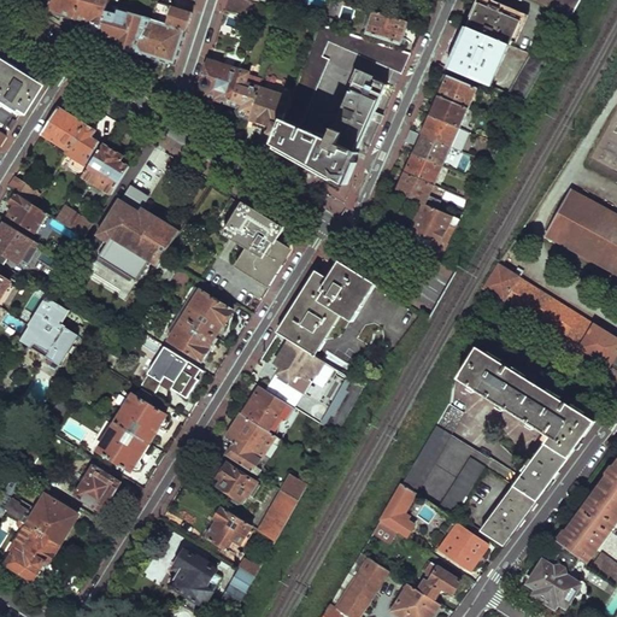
[(80,0),(51,0),(48,9),(75,18),(80,0)]
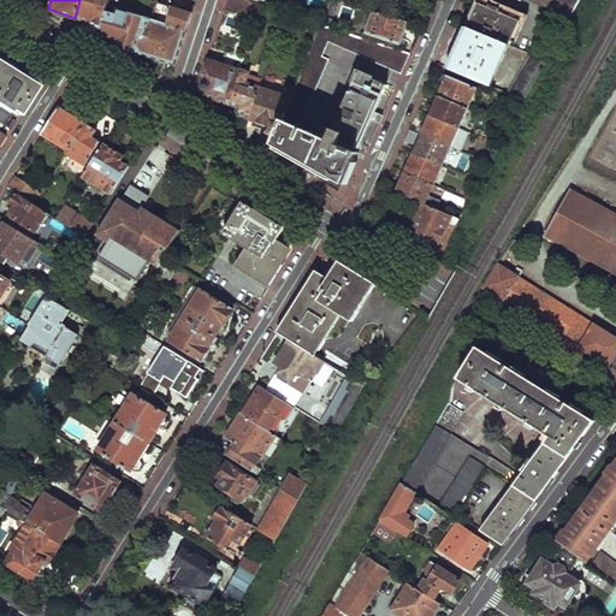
[(80,0),(75,18),(92,23),(88,33),(99,35),(106,11),(108,0),(80,0)]
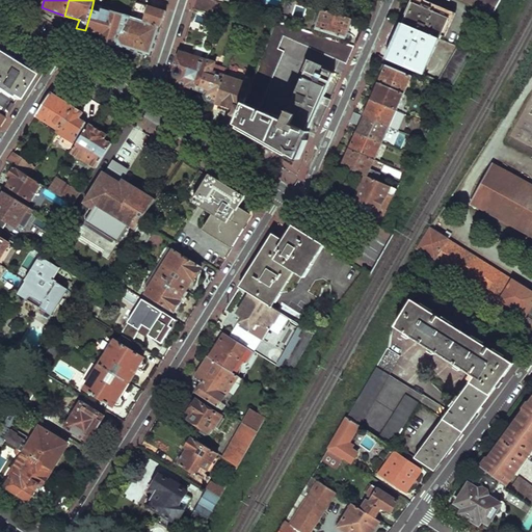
[(213,0),(196,0),(194,8),(211,14),(215,1),(213,0)]
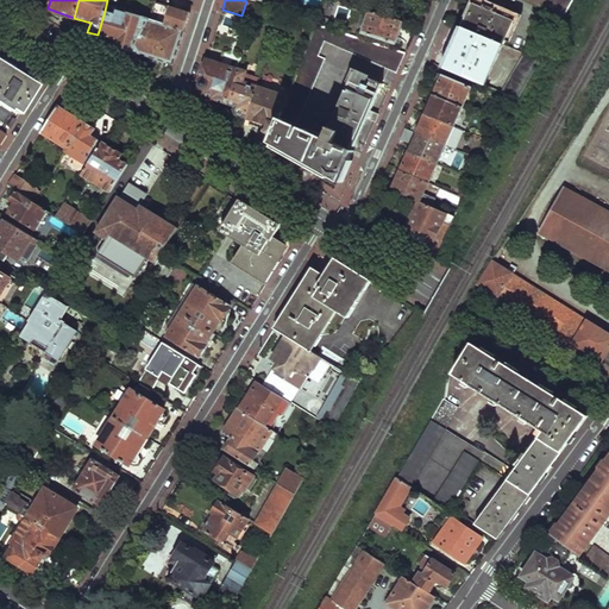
[(484,0),(473,0),(462,29),(501,45),(504,46),(518,13),(484,0)]
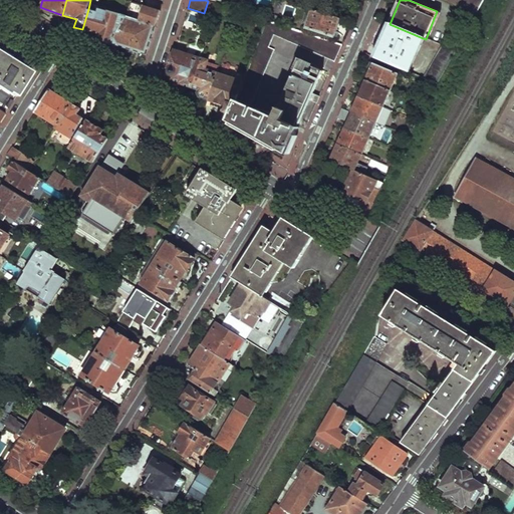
[(443,0),(476,13),(483,1),(481,0),(443,0)]
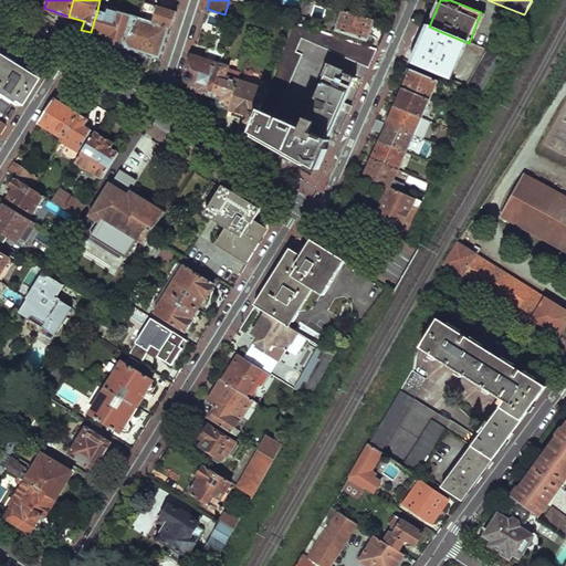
[(135,18),(122,48),(119,50),(129,53),(130,52),(160,62),(177,12),(143,1),(135,18)]
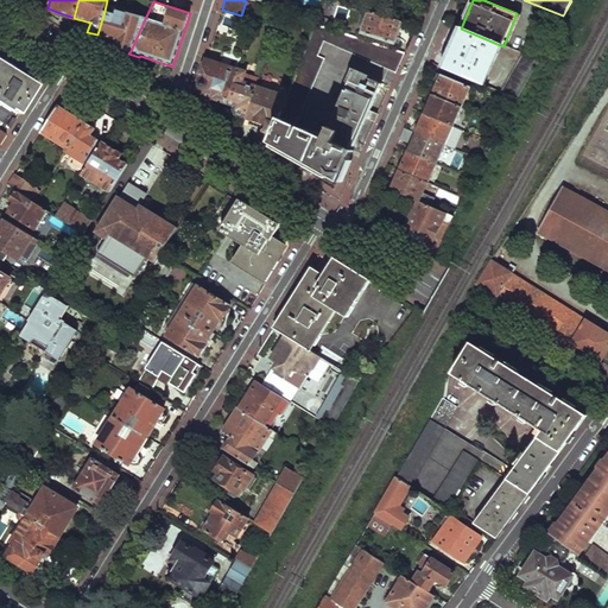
[(105,11),(97,35),(97,37),(114,42),(114,45),(131,51),(145,19),(115,10),(114,14),(105,11)]
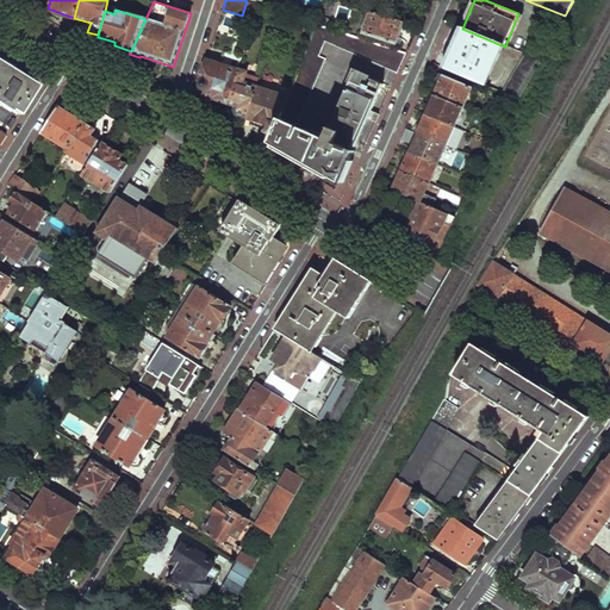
[(369,11),(361,35),(396,45),(404,22),(369,11)]
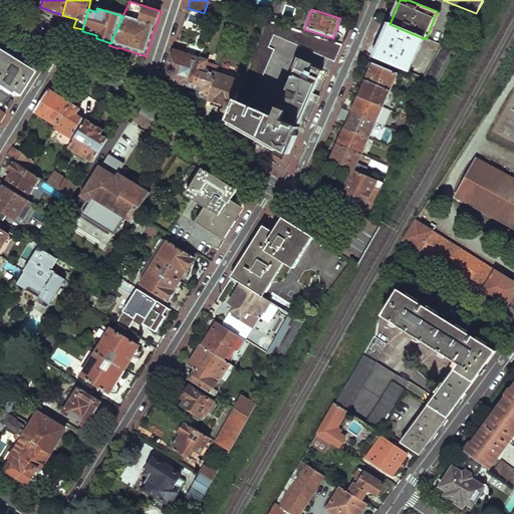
[(267,20),(243,82),(239,94),(252,103),(274,49),(269,47),(274,35),(335,61),(342,44),(267,20)]
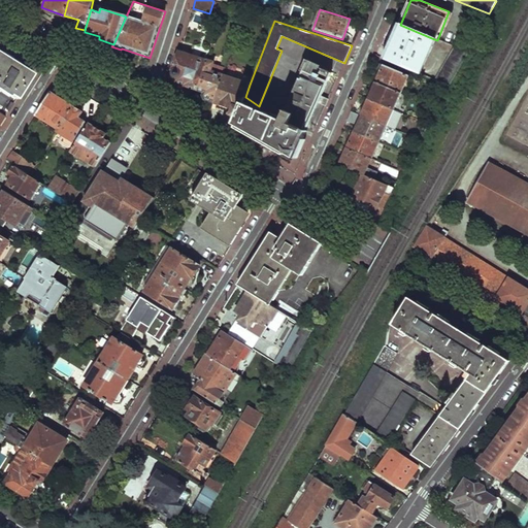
[(386,60),(420,74),(434,39),(400,25),(395,38),(388,54),(386,60)]
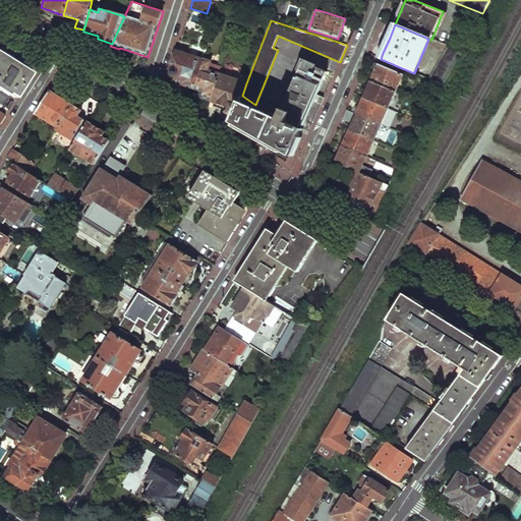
[(432,47),(444,52),(446,45),(436,40),(432,47)]
